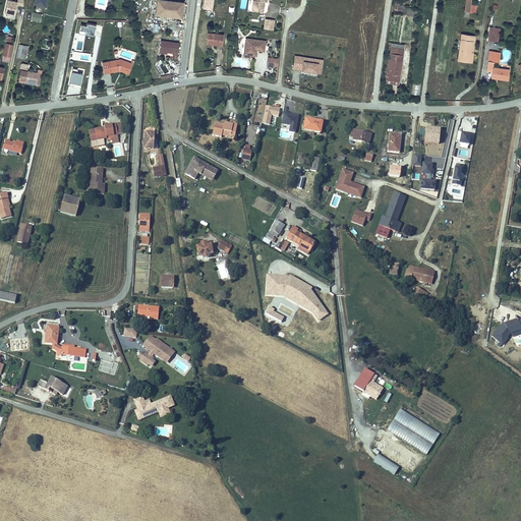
[(6,0),(5,14),(15,15),(17,1),(6,0)]
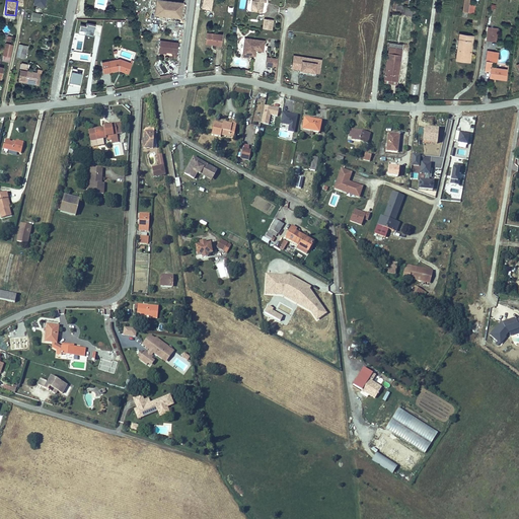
[(142,0),(142,12),(168,13),(168,0),(142,0)]
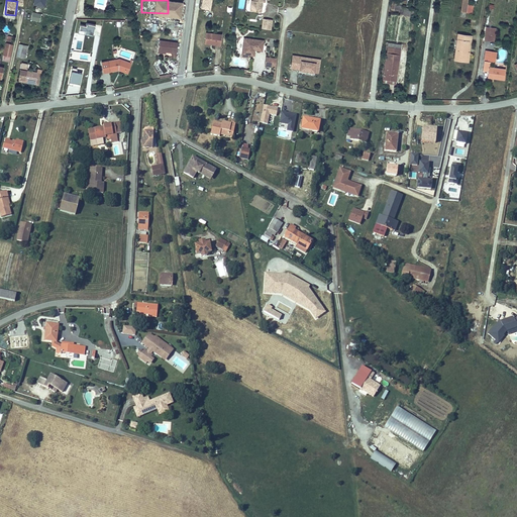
[(240,0),(239,7),(250,8),(251,1),(250,0),(249,0),(240,0)]
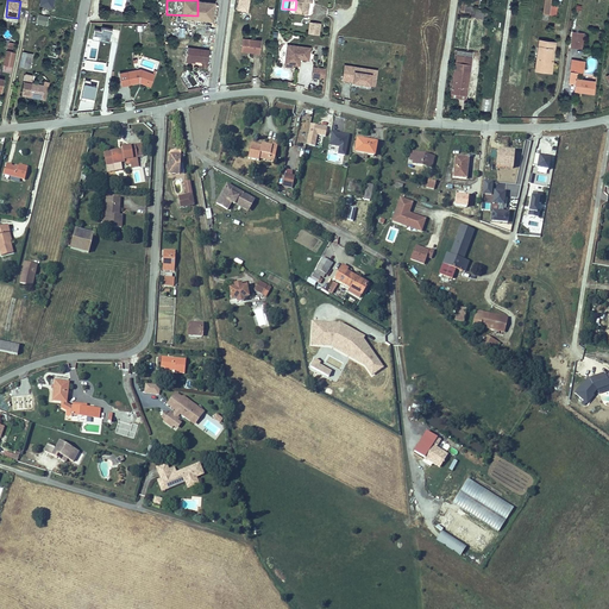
[(37,24),(48,25),(49,16),(38,14),(37,24)]
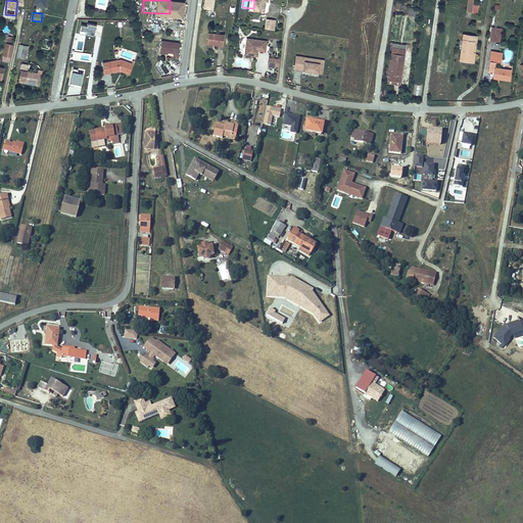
[(265,16),(255,15),(254,26),(263,27),(265,16)]
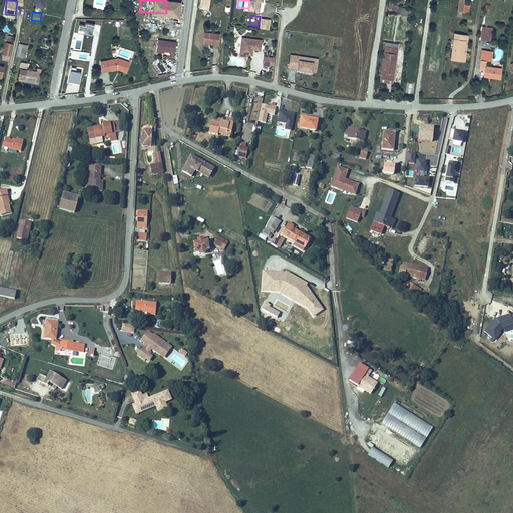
[(260,29),(270,30),(270,19),(260,18),(260,29)]
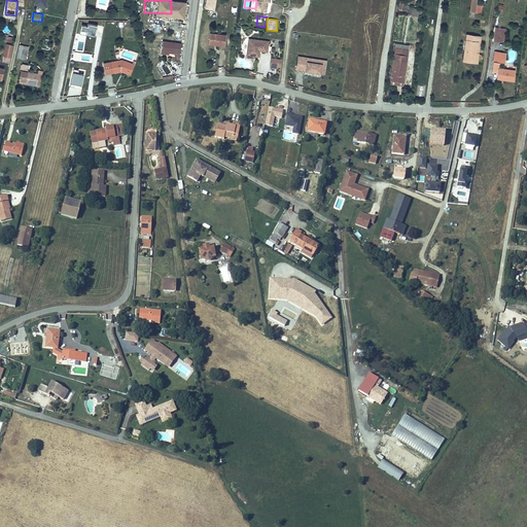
[(79,33),(96,36),(98,26),(88,24),(86,26),(81,25),(79,33)]
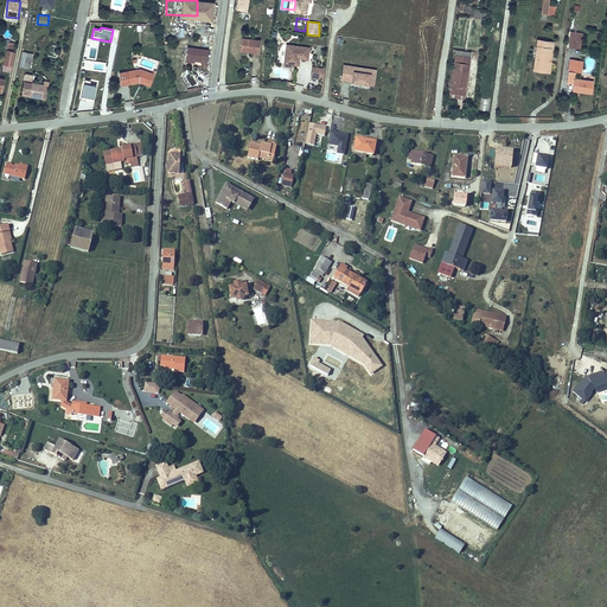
[(230,32),(228,46),(247,49),(249,36),(230,32)]
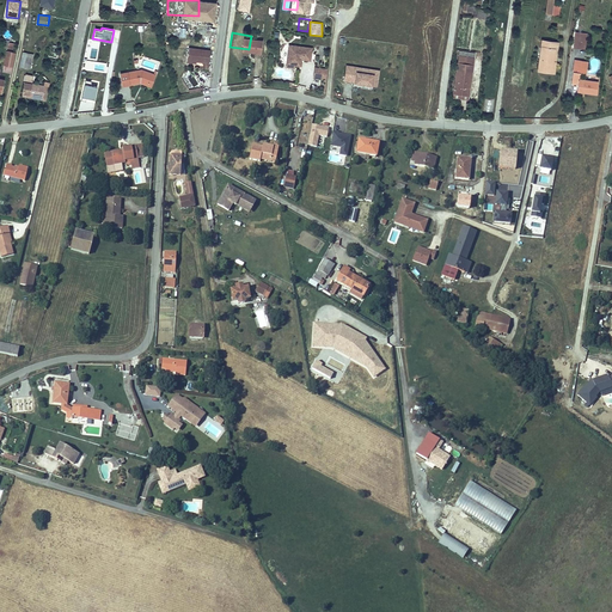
[(530,41),(526,66),(543,68),(546,36),(531,35),(530,41)]
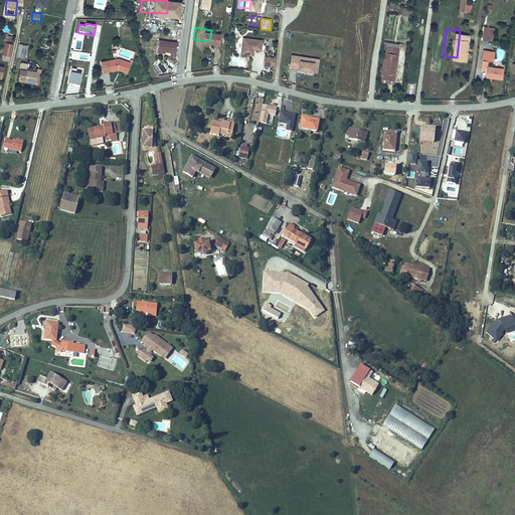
[(236,52),(242,52),(243,47),(250,48),(251,37),(232,34),(230,48),(237,49),(236,52)]
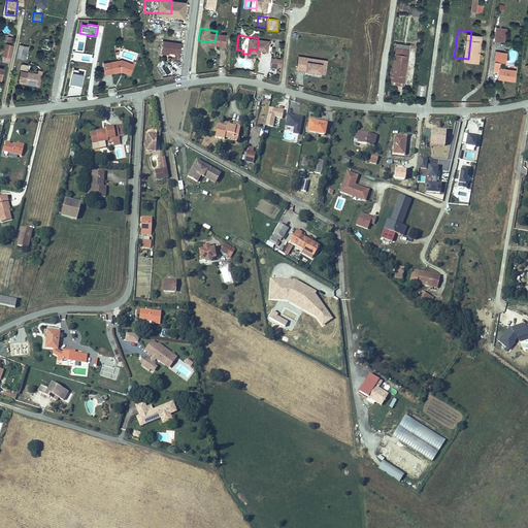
[(170,39),(151,38),(151,48),(158,48),(163,48),(163,52),(169,52),(170,39)]
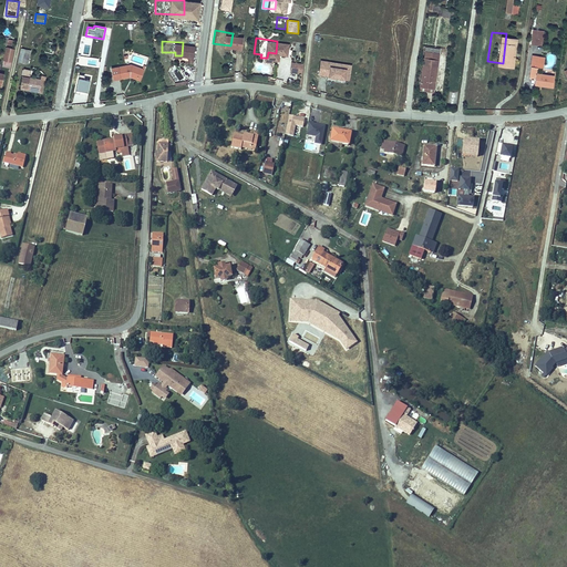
[(412,51),(425,53),(428,43),(413,41),(412,51)]
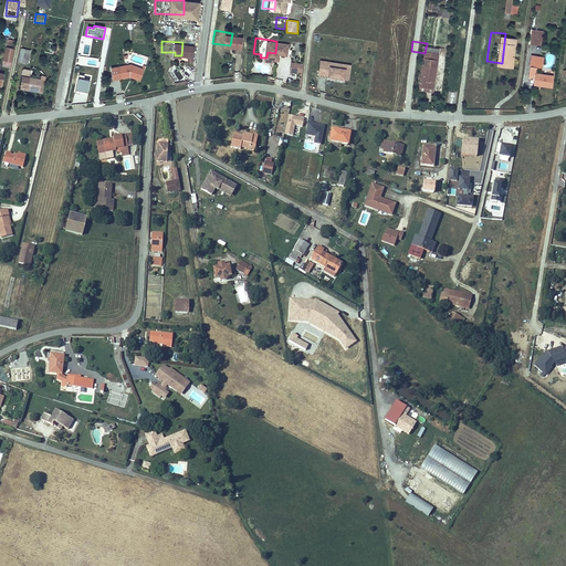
[(11,43),(9,56),(16,59),(18,44),(11,43)]
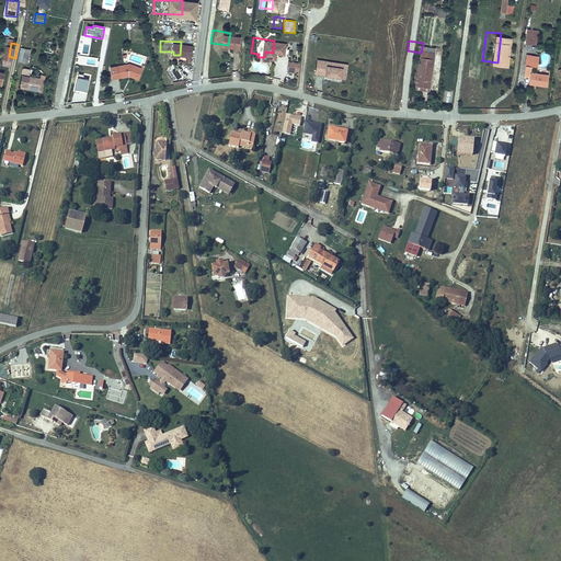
[(18,63),(29,65),(32,49),(21,47),(18,63)]
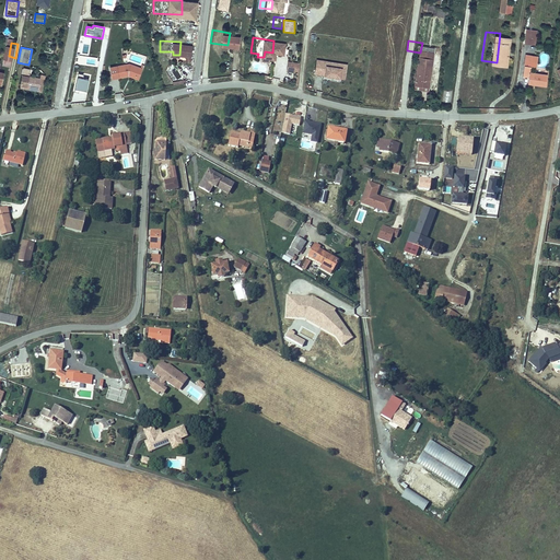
[(407,50),(403,79),(417,81),(420,53),(407,50)]
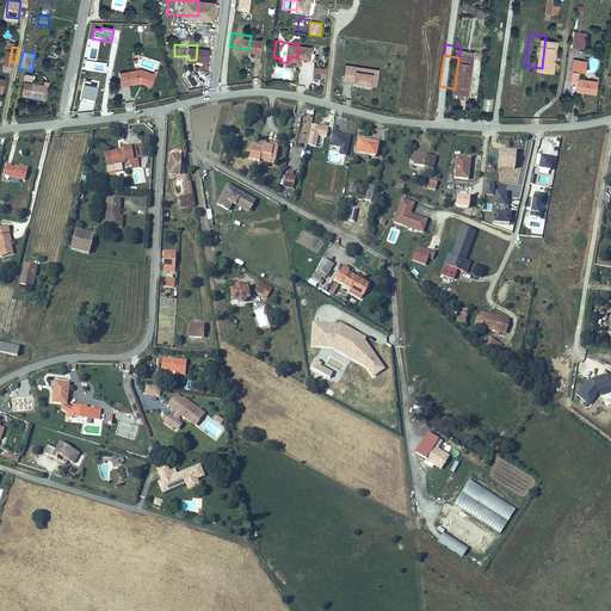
[(563,55),(560,79),(567,79),(566,87),(585,90),(586,76),(567,74),(568,68),(569,56),(563,55)]
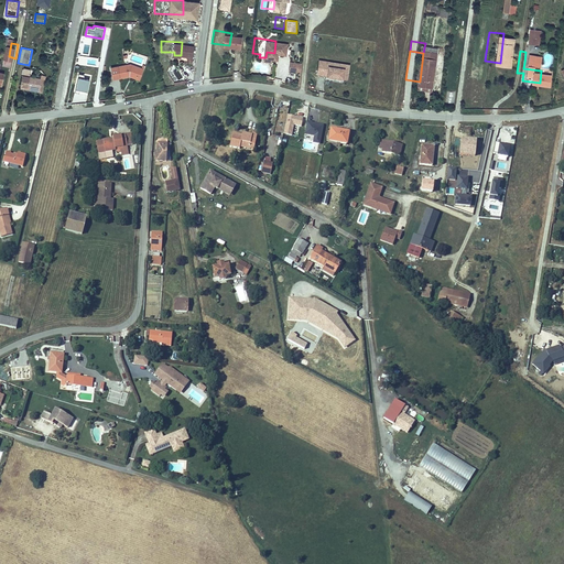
[(560,63),(552,67),(556,76),(563,71),(563,53),(556,57),(560,63)]
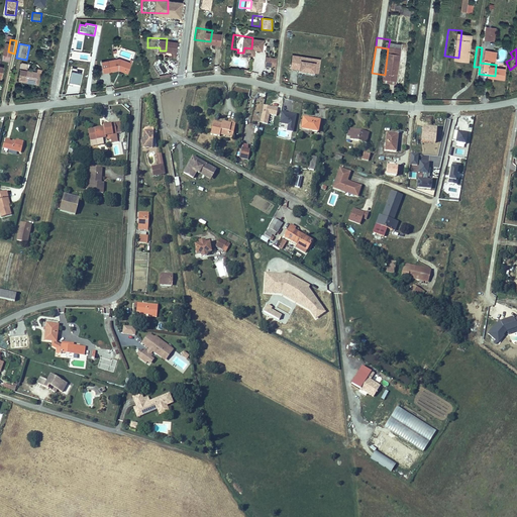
[(293,56),(292,68),(300,69),(300,71),(315,73),(316,63),(302,61),(302,57),(293,56)]
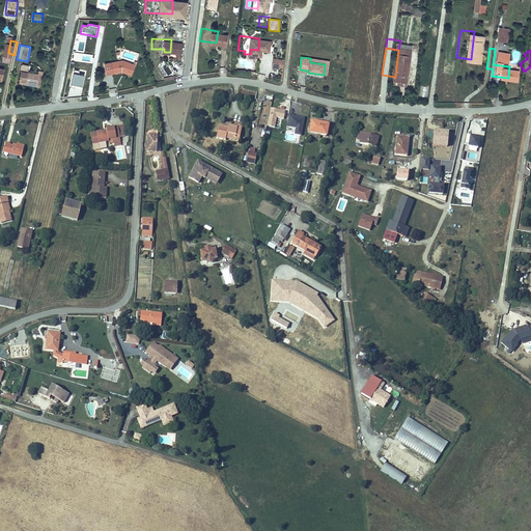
[(96,61),(99,72),(114,70),(115,67),(122,70),(124,62),(115,58),(96,61)]
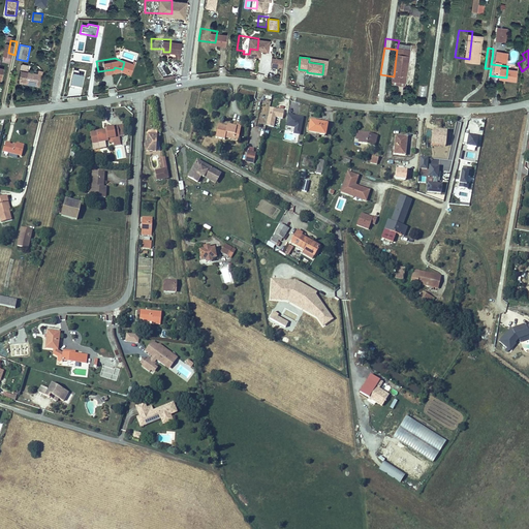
[(272,58),(271,67),(282,69),(283,59),(272,58)]
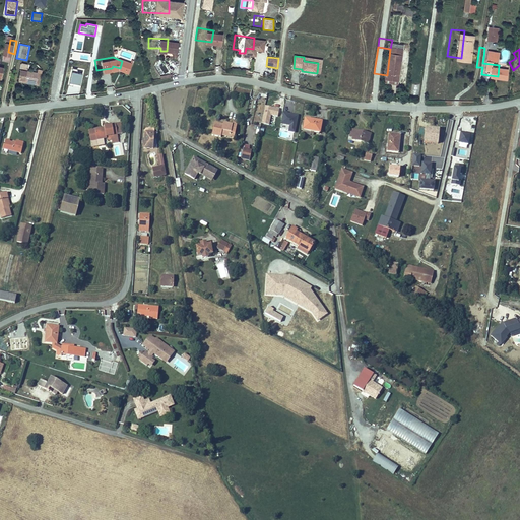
[(125,62),(122,61),(120,68),(113,66),(112,68),(122,72),(125,62)]
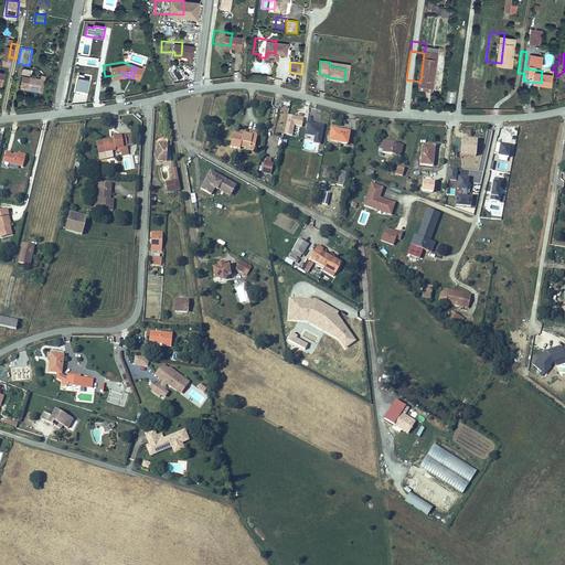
[(12,72),(10,82),(25,85),(28,75),(12,72)]
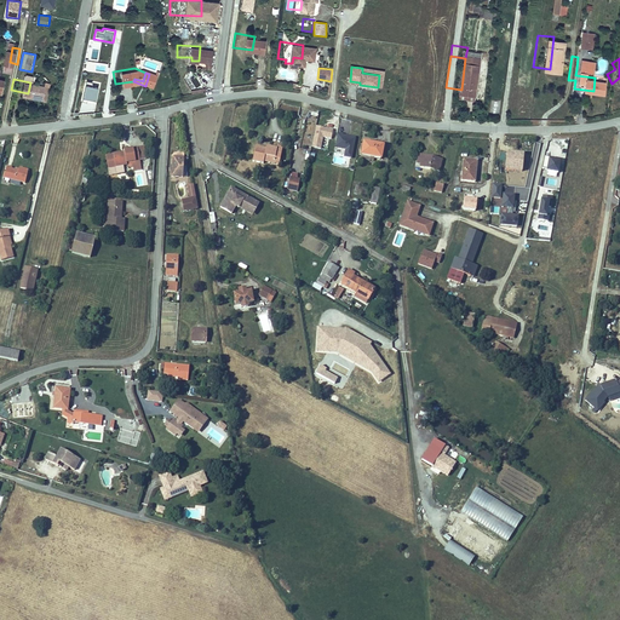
[(28,93),(11,90),(10,95),(32,98),(35,84),(30,82),(28,93)]
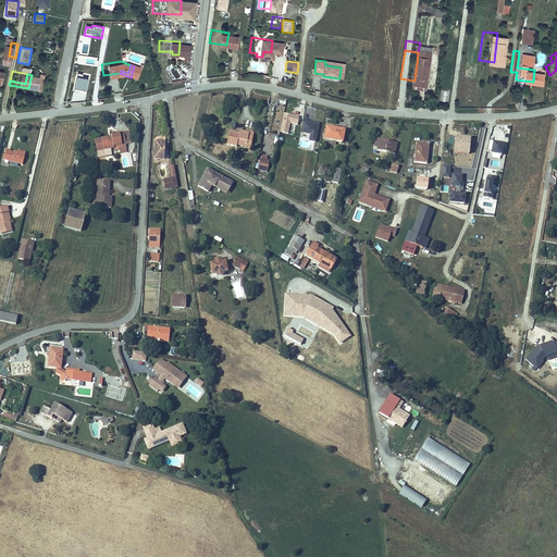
[(83,77),(83,74),(77,74),(75,89),(87,90),(88,78),(83,77)]
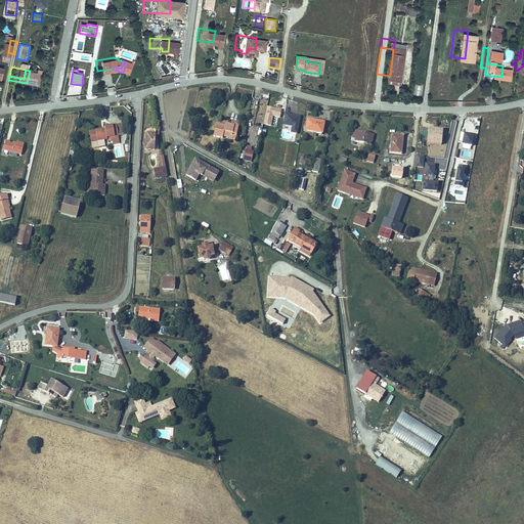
[(424,96),(424,85),(416,85),(415,96),(424,96)]
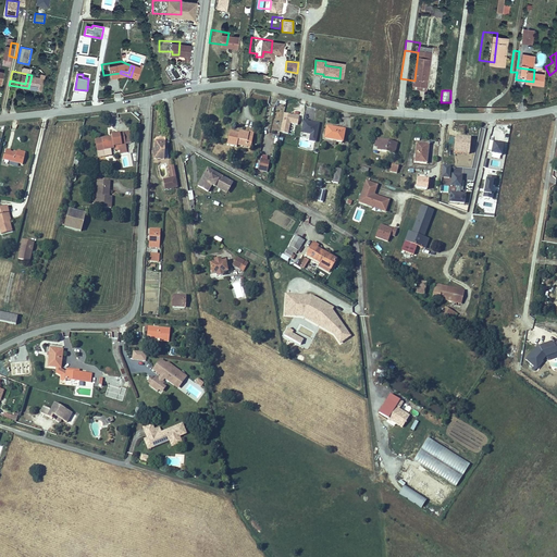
[(284,113),(280,133),(288,135),(291,124),(297,125),(299,116),(284,113)]
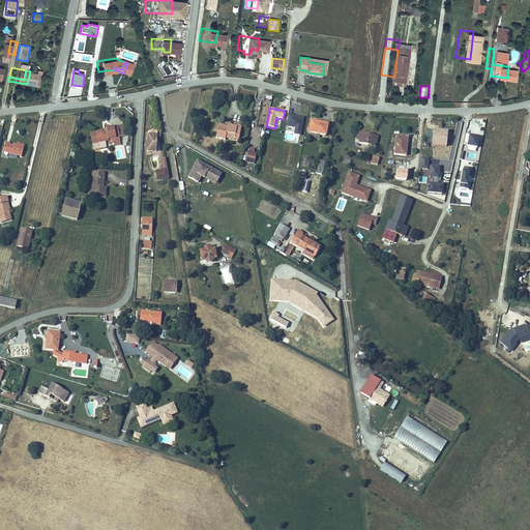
[(301,115),(299,127),(307,129),(315,130),(317,118),(301,115)]
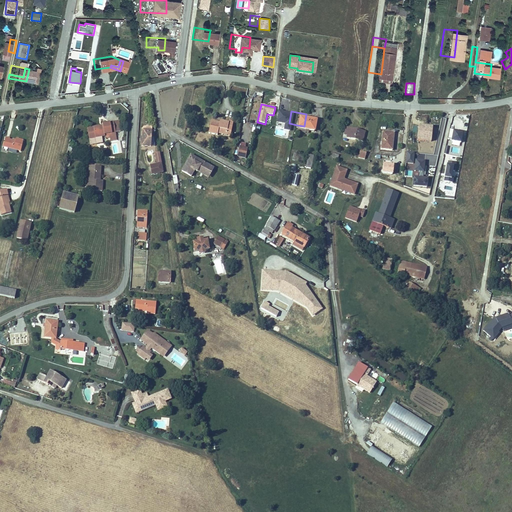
[(211,122),(209,135),(217,137),(218,135),(226,137),(228,130),(232,131),(233,123),(229,122),(229,123),(220,121),(220,123),(211,122)]
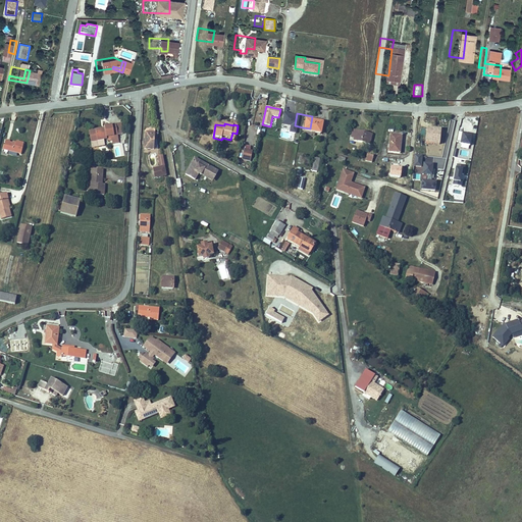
[(342,124),(341,131),(345,132),(344,135),(359,139),(361,129),(342,124)]
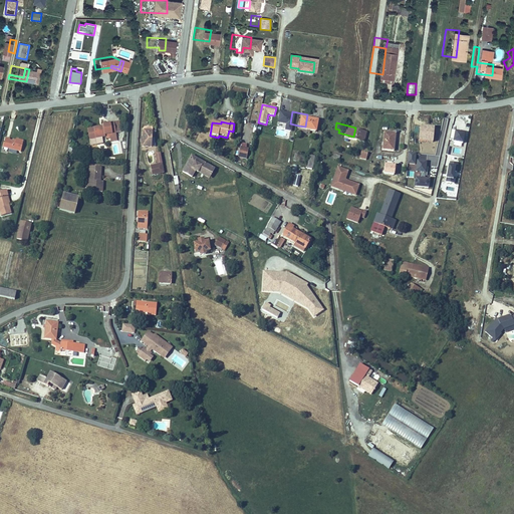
[(111,135),(109,123),(100,125),(101,126),(90,129),(93,140),(101,138),(101,137),(111,135)]
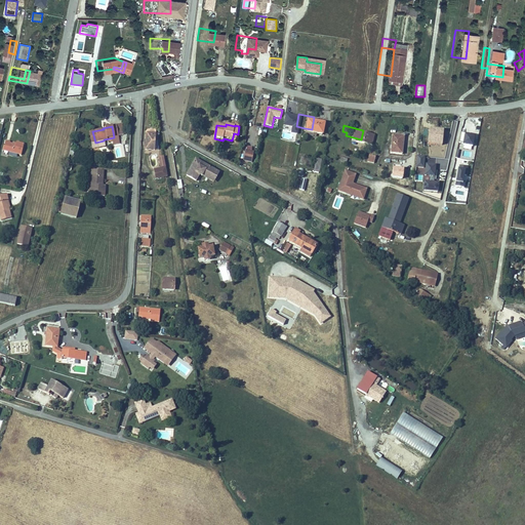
[(385,130),(382,148),(395,149),(396,130),(385,130)]
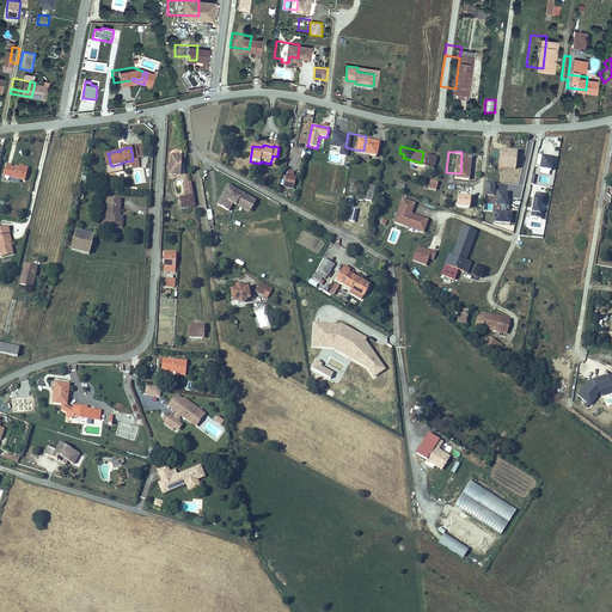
[(499,171),(516,171),(518,152),(500,152),(499,171)]
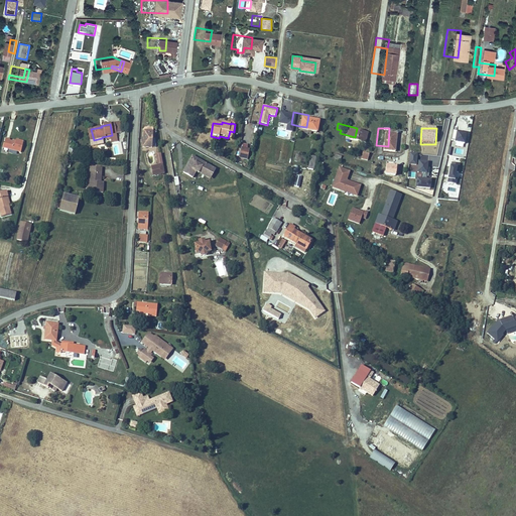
[(145,129),(144,144),(153,145),(154,129),(145,129)]
